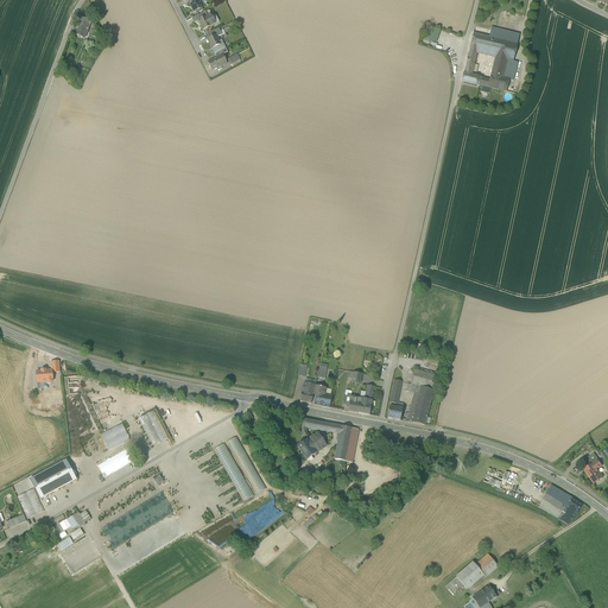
[(196,11),(197,13),(203,11),(202,8),(200,4),(197,0),(194,0),(191,1),(189,2),(194,13),(196,11)]
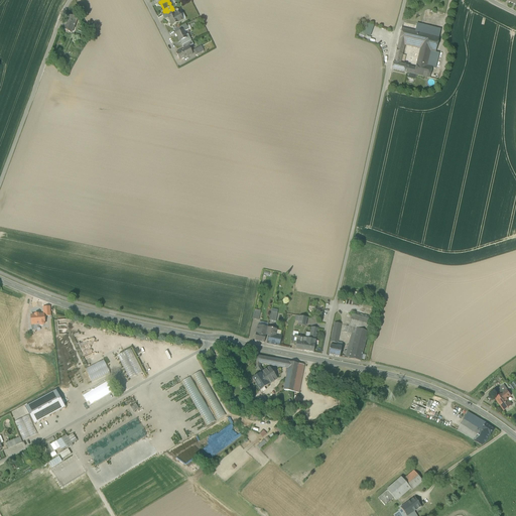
[(162,16),(164,20),(168,18),(167,18),(175,14),(173,10),(162,16)]
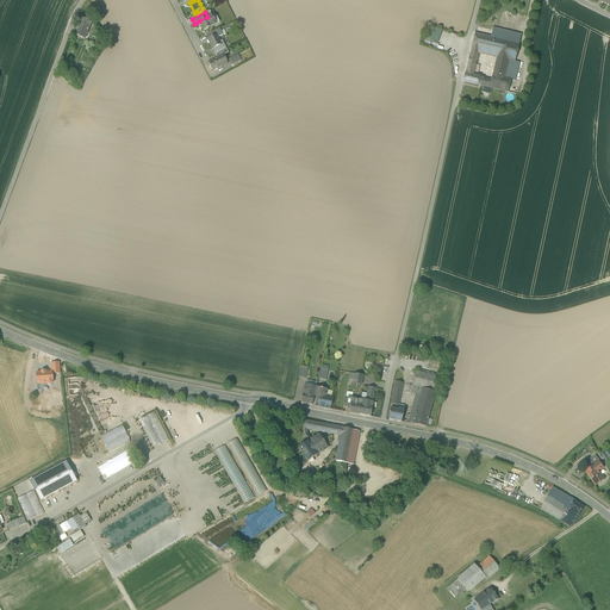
[(204,31),(212,26),(210,22),(210,20),(207,17),(198,22),(199,22),(204,31)]
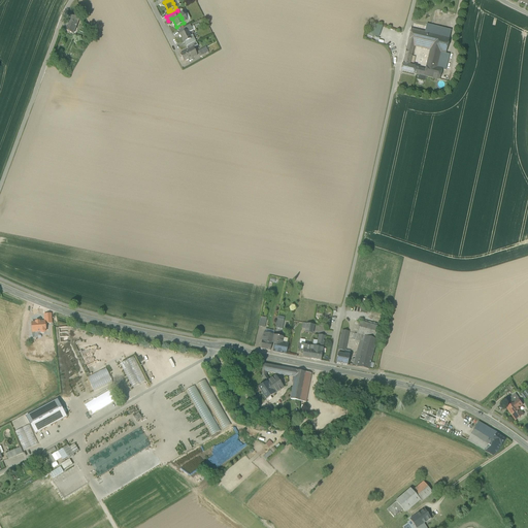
[(65,31),(73,34),(78,20),(70,17),(65,31)]
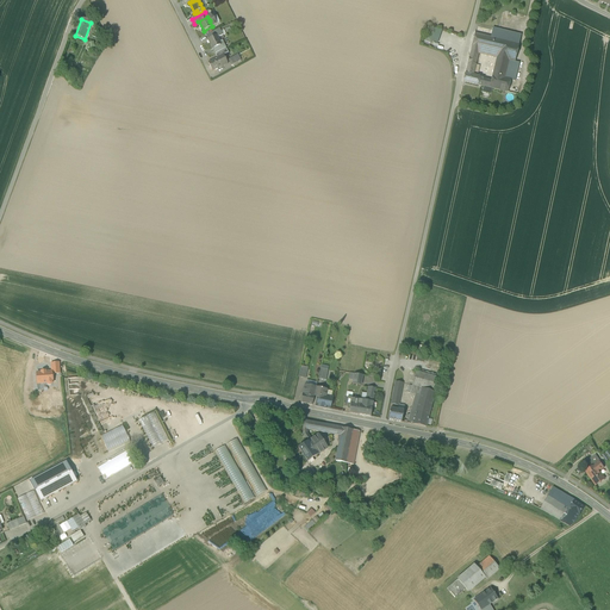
[(437,43),(442,30),(429,26),(423,42),(431,44),(431,42),(437,43)]
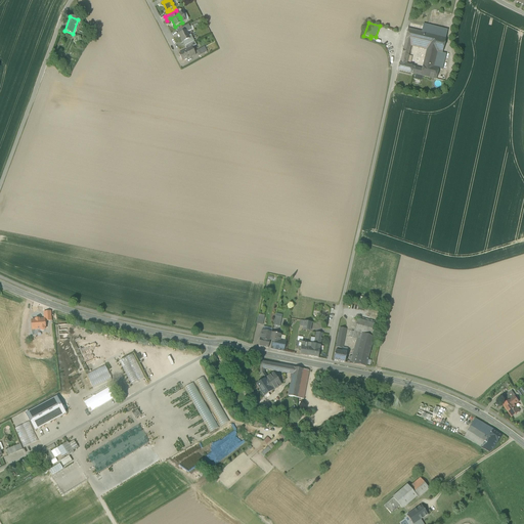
[(177,31),(178,34),(186,31),(187,32),(191,30),(188,25),(177,31)]
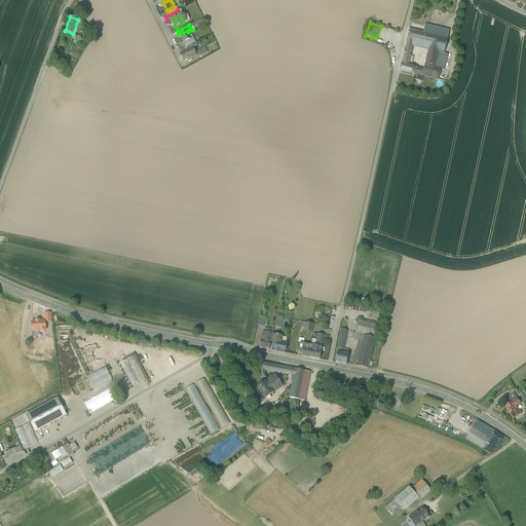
[(423,29),(423,33),(448,38),(450,31),(429,26),(425,25),(423,29)]
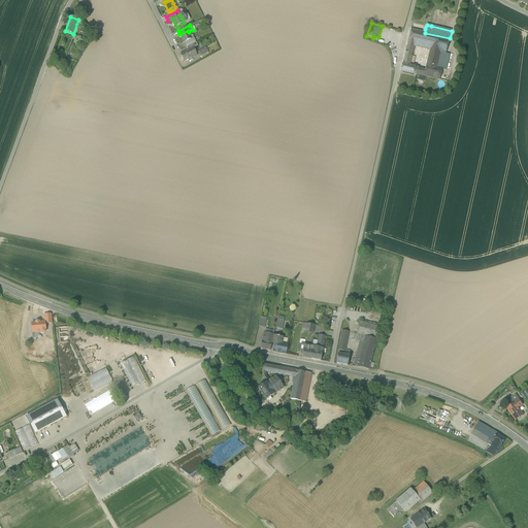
[(411,30),(406,51),(413,52),(414,47),(430,51),(425,70),(424,76),(426,77),(439,80),(442,69),(446,70),(450,55),(446,54),(450,38),(425,33),(421,32),(411,30)]
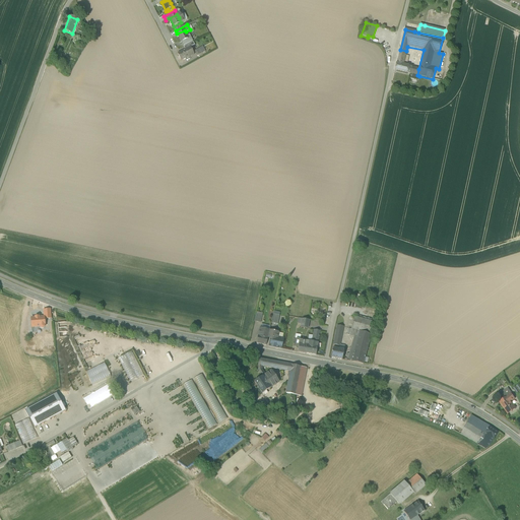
[(181,42),(182,42),(188,39),(187,36),(186,35),(187,35),(186,31),(185,30),(177,34),(181,42)]
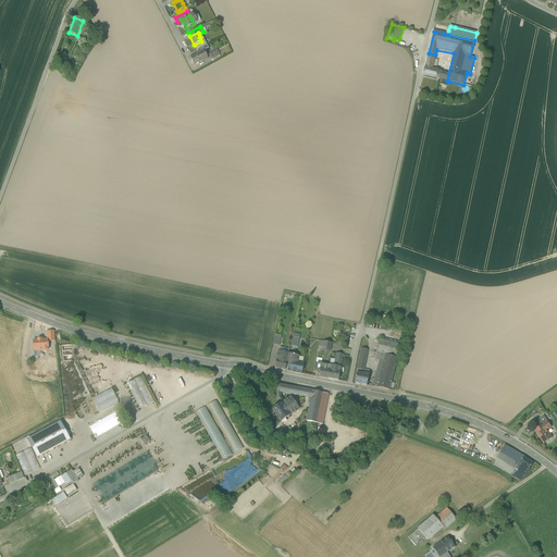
[(202,37),(200,38),(201,41),(195,45),(197,49),(207,45),(202,37)]
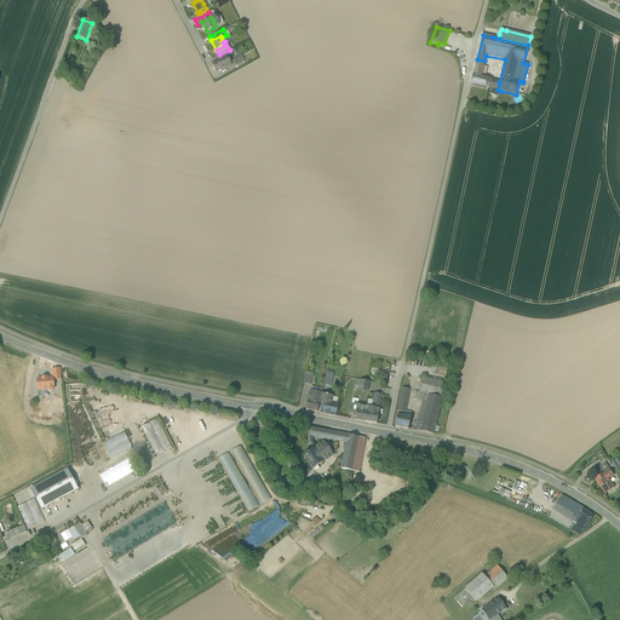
[(231,65),(227,56),(220,59),(211,64),(213,68),(214,72),(216,73),(219,72),(219,73),(222,72),(222,70),(231,65)]
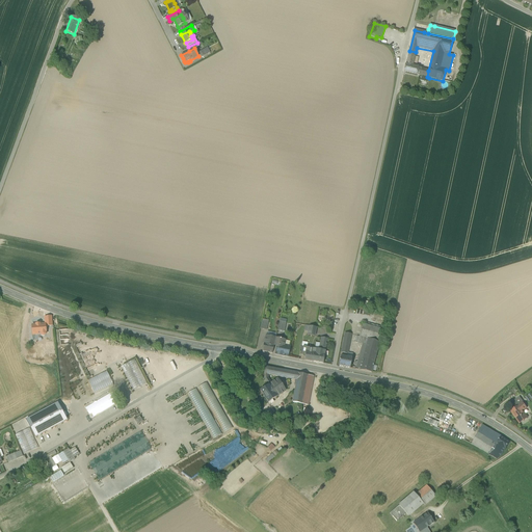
[(198,52),(202,57),(210,53),(207,48),(198,52)]
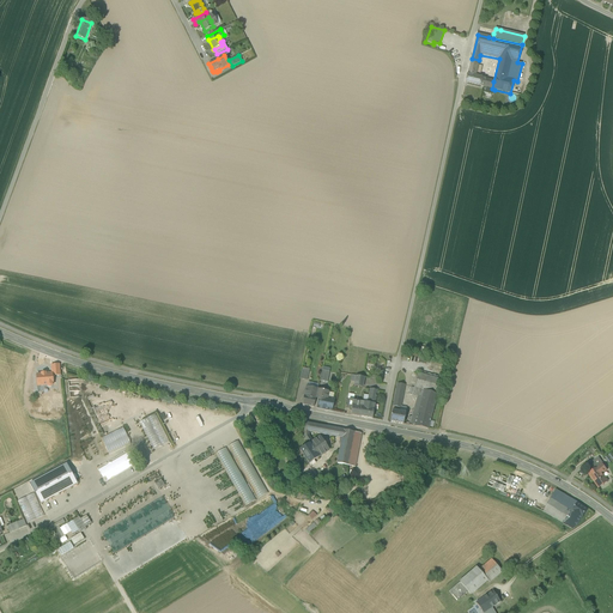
[(486,87),(492,89),(493,82),(475,77),(478,65),(471,64),(466,83),(486,87)]
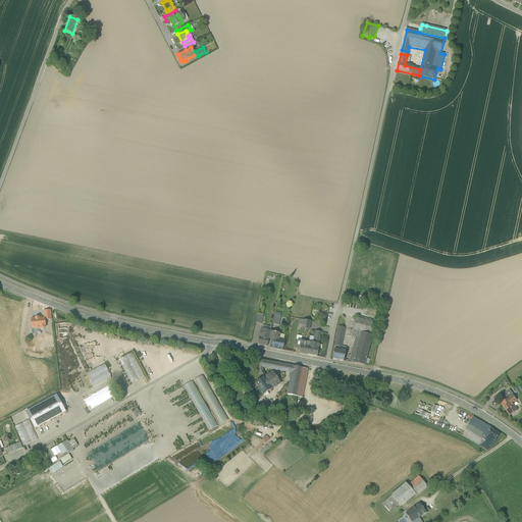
[(272,324),(278,326),(280,317),(274,316),(272,324)]
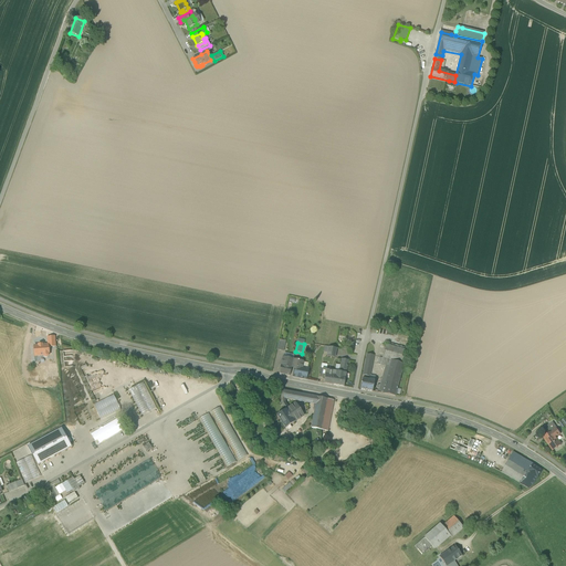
[(39,346),(34,346),(34,356),(43,356),(43,357),(45,358),(48,358),(49,356),(49,355),(49,347),(49,345),(48,345),(43,345),(39,345),(39,346)]
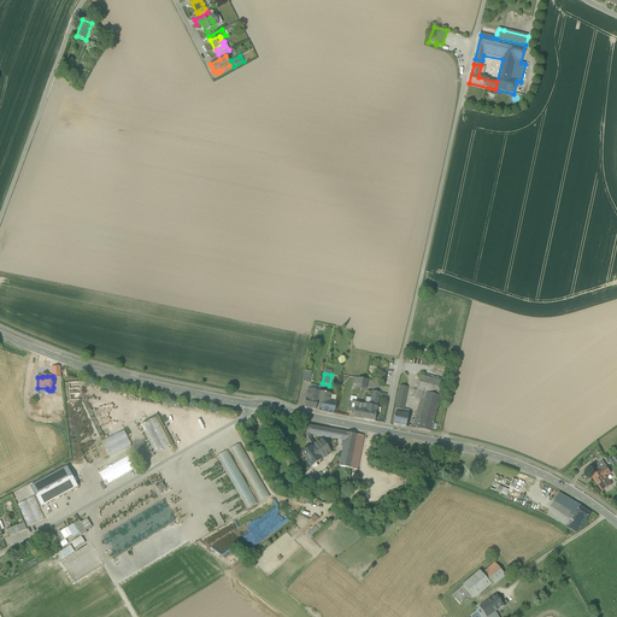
[(416,417),(434,422),(445,382),(421,376),(417,391),(413,391),(411,397),(415,398),(421,400),(422,399),(424,400),(422,412),(418,411),(417,411),(416,417)]
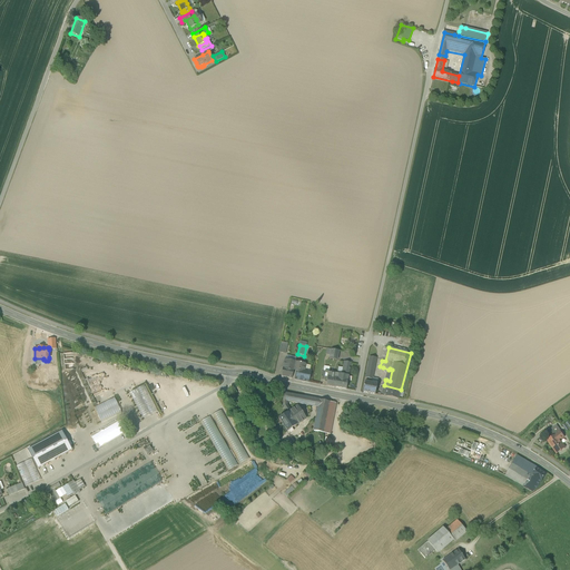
[(330,359),(337,361),(340,351),(331,350),(330,355),(330,359)]
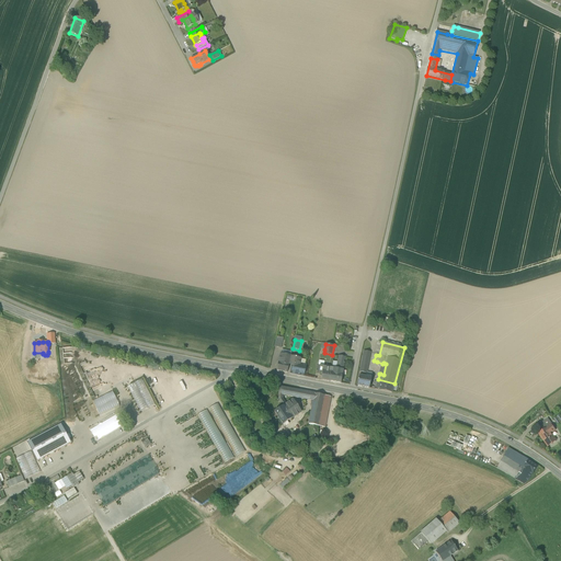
[(359,376),(366,377),(366,373),(370,353),(364,352),(359,376)]
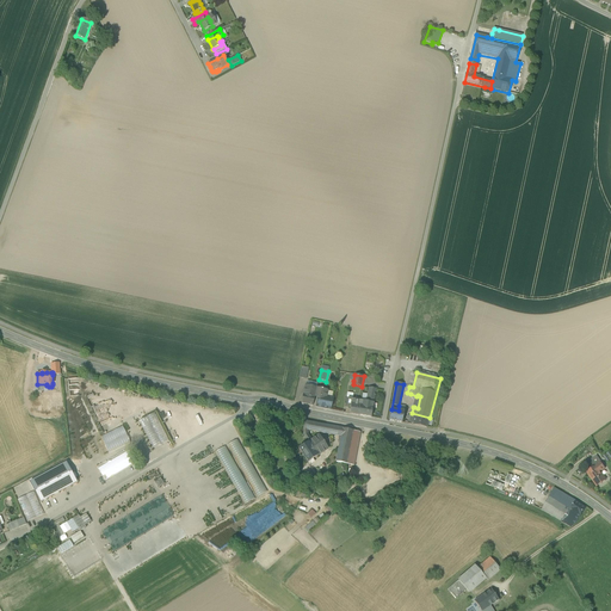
[(313,406),(315,396),(316,388),(306,386),(302,403),(313,406)]
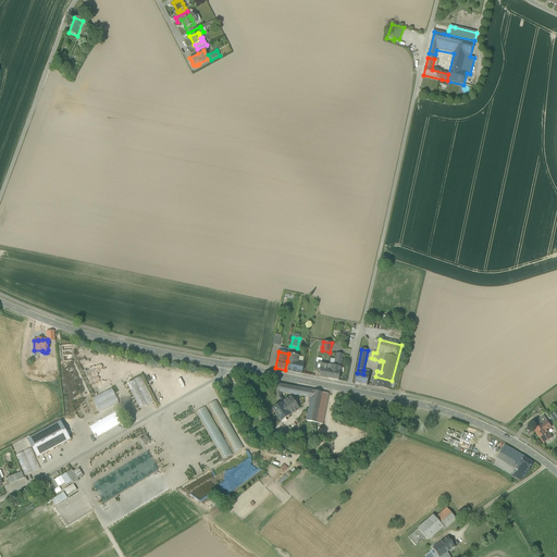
[(295,355),(292,355),(292,356),(291,362),(288,371),(301,373),(305,363),(297,362),(298,356),(297,356),(297,355),(296,355),(295,355)]
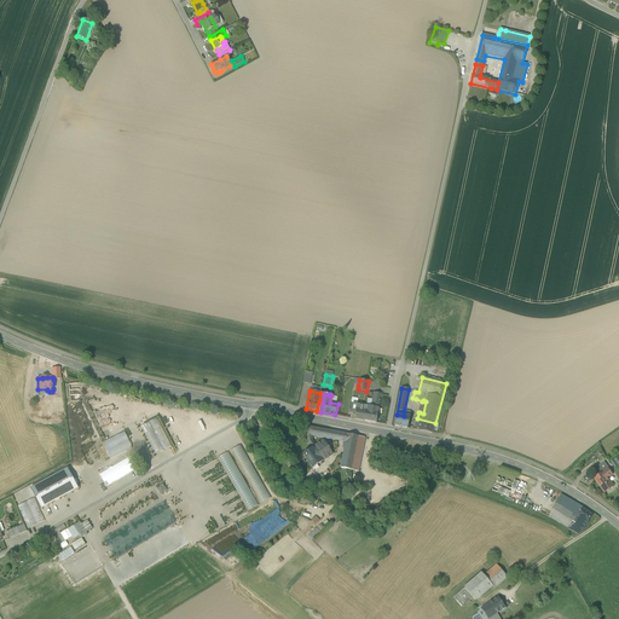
[(371,406),(366,406),(364,421),(376,423),(380,401),(374,400),(372,400),(371,406)]
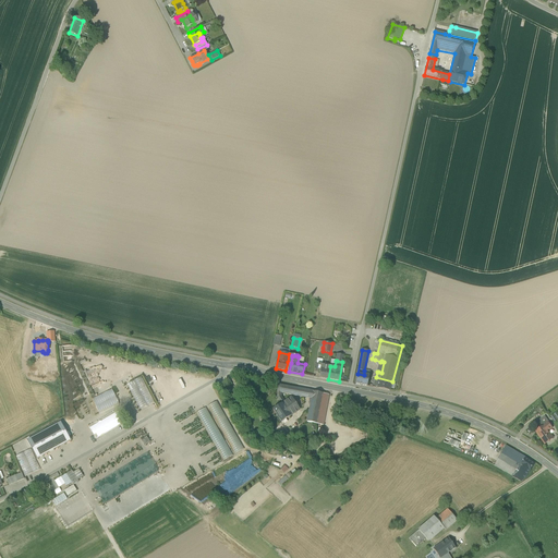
[(75,397),(81,395),(67,364),(61,367),(75,397)]
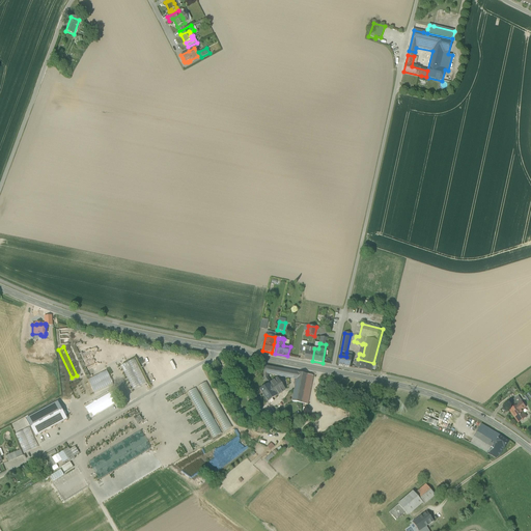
[(306,346),(306,347),(305,356),(304,360),(312,361),(314,348),(306,346)]
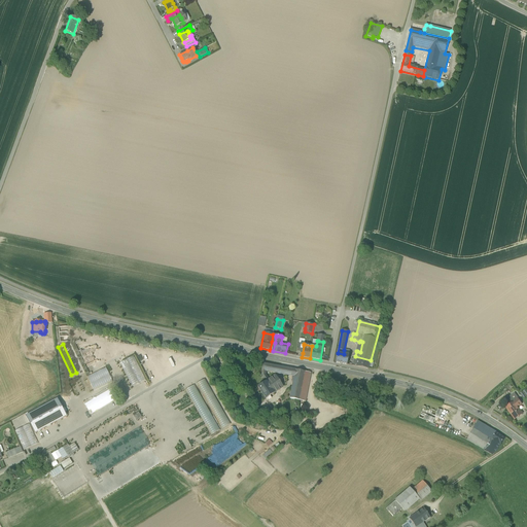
[(82,374),(110,360),(104,348),(76,361),(82,374)]
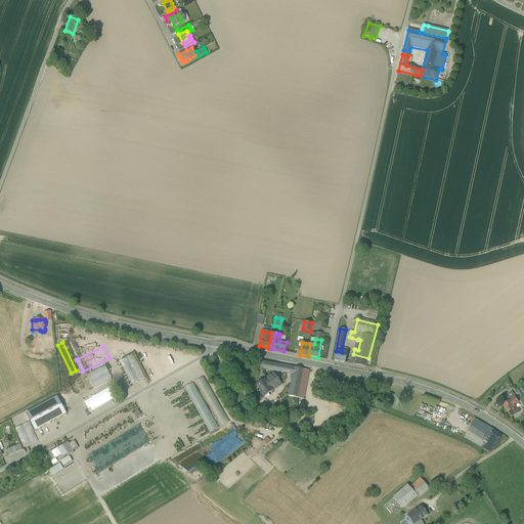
[(334,360),(345,362),(347,353),(342,352),(336,351),(334,360)]
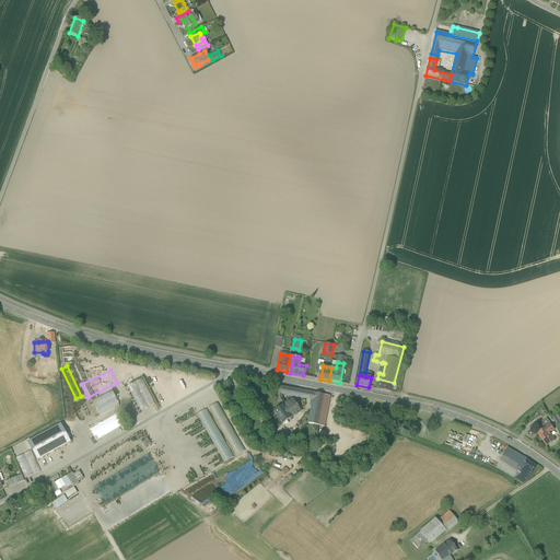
[(141,411),(155,404),(142,378),(128,386),(141,411)]
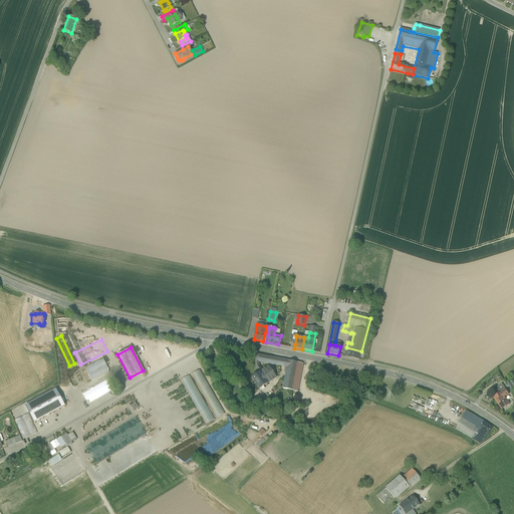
[(343,356),(359,359),(361,351),(346,347),(345,350),(343,350),(342,352),(344,353),(343,356)]
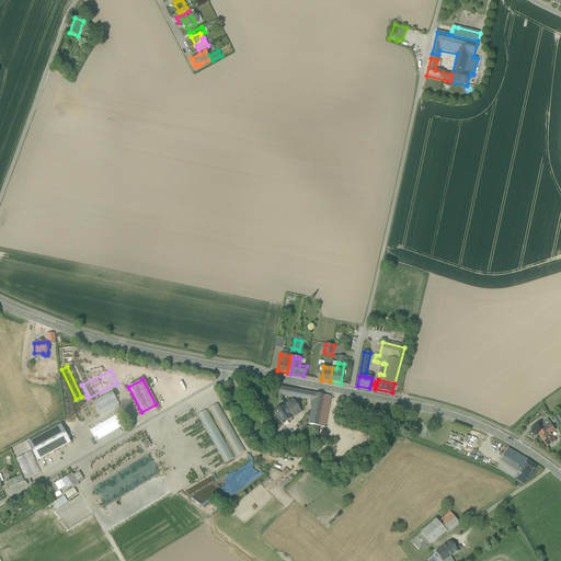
[(279,401),(283,407),(286,404),(283,399),(284,396),(293,397),(294,389),(279,387),(278,395),(279,401)]
